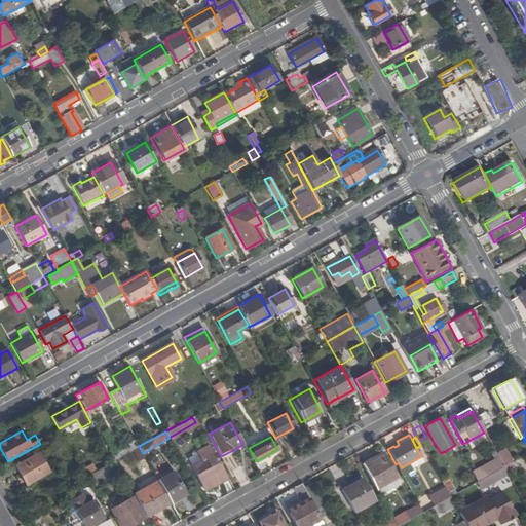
[(139,461),(145,457),(143,453),(139,446),(133,450),(139,461)]
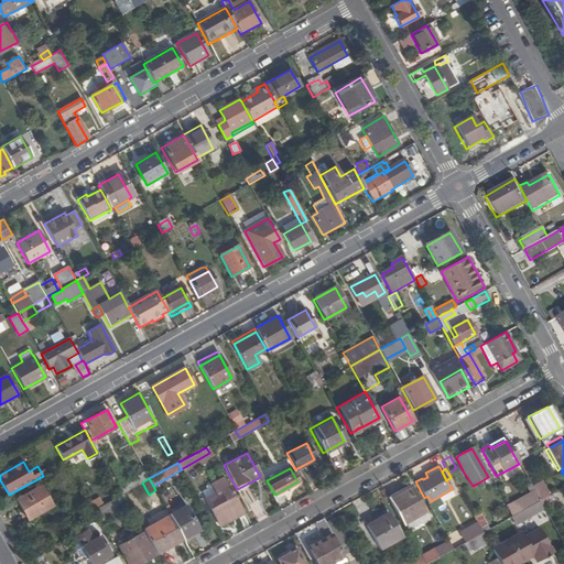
[(224,479),(210,486),(216,495),(204,501),(216,524),(235,514),(236,517),(242,513),(224,479)]
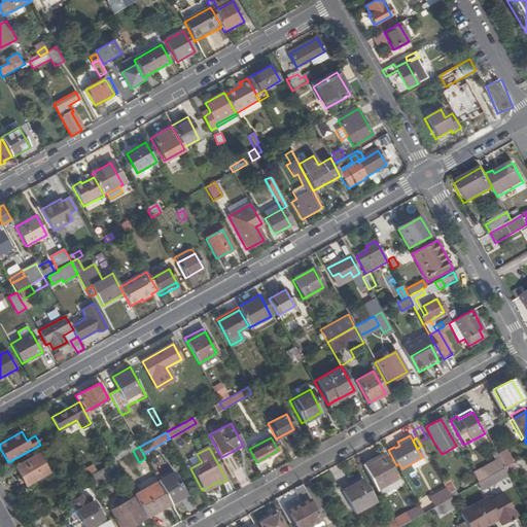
[(504,451),(497,455),(498,458),(504,467),(512,463),(504,451)]
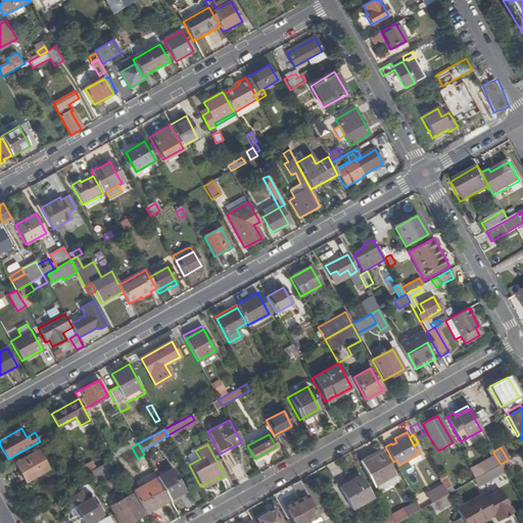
[(47,469),(37,450),(14,464),(25,482),(47,469)]
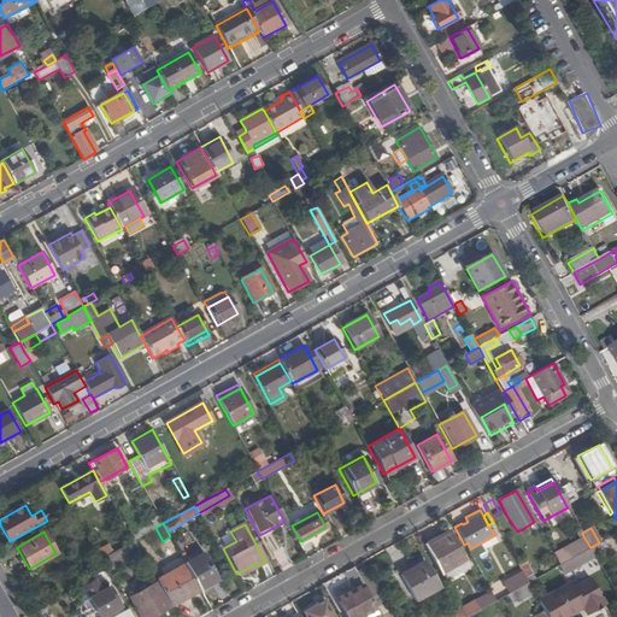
[(450,533),(440,539),(442,542),(427,551),(440,575),(465,560),(450,533)]
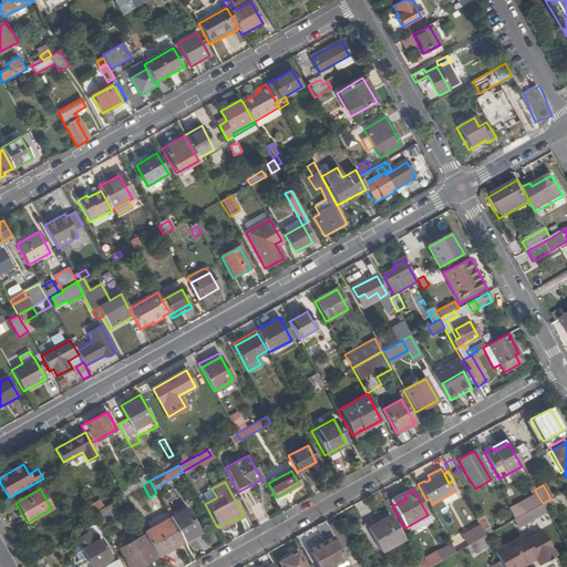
[(403,493),(389,501),(392,506),(406,498),(404,495),(403,493)]
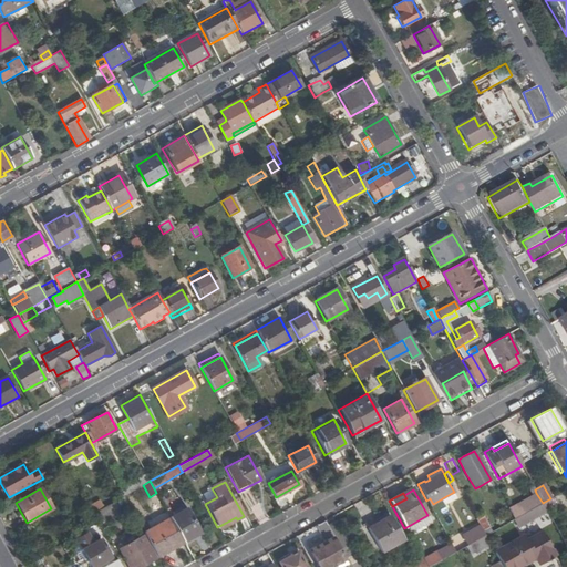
[(455,498),(452,493),(444,497),(447,503),(455,498)]
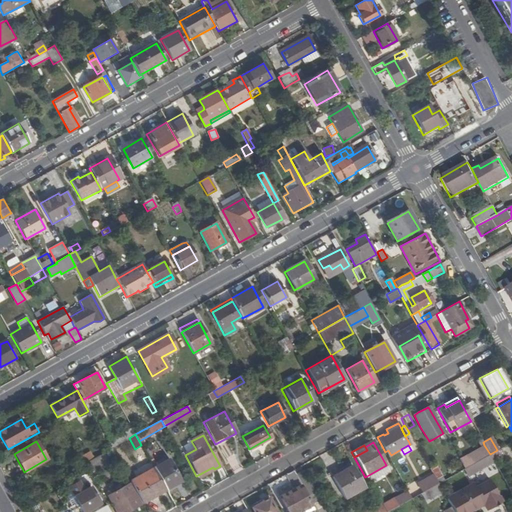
[(484,445),(458,459),(463,469),(464,468),(490,454),(484,445)]
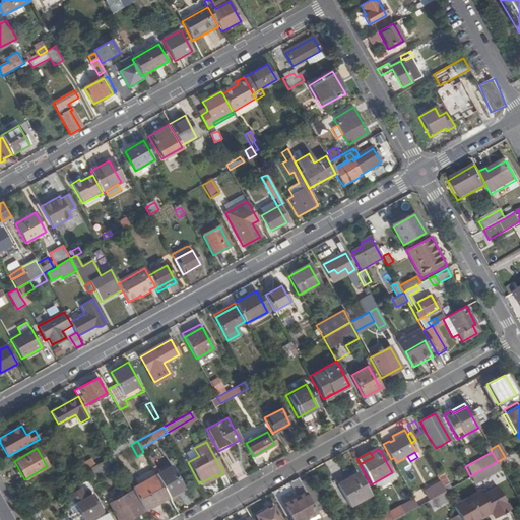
[(120,475),(123,473),(113,455),(111,456),(84,471),(89,480),(90,481),(115,467),(120,475)]
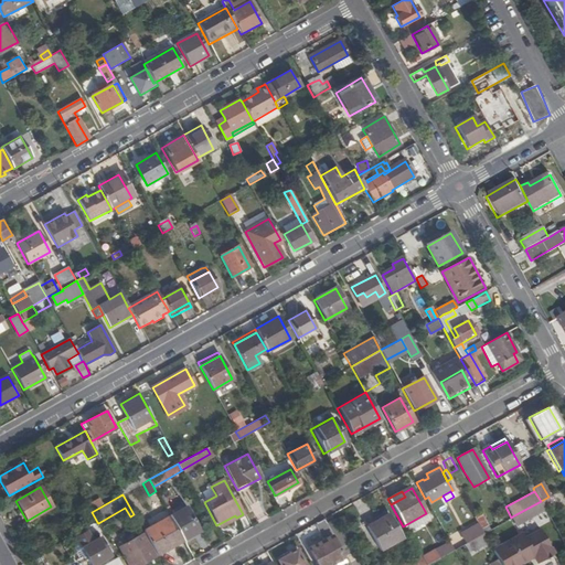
[(552,502),(548,497),(541,501),(544,507),(552,502)]
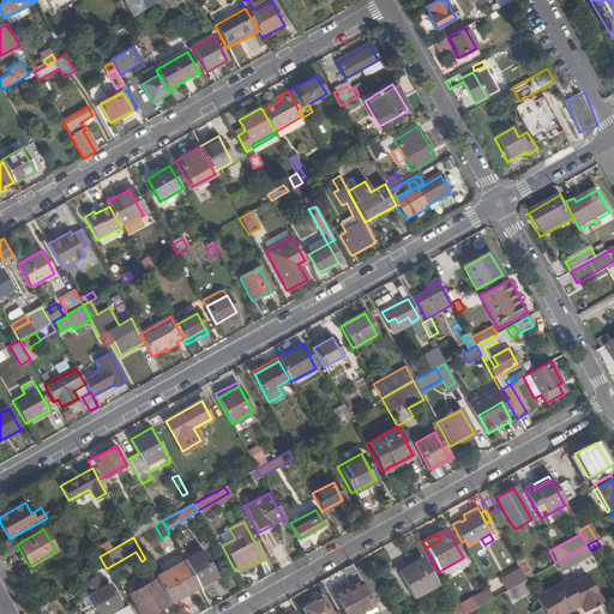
[(561,570),(591,553),(591,551),(588,545),(557,561),(561,570)]
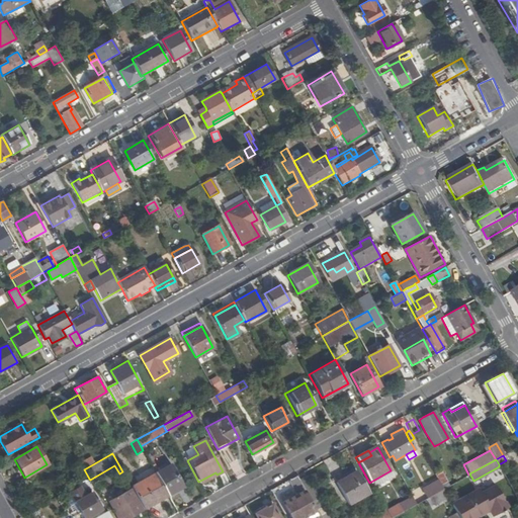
[(170,464),(155,472),(168,495),(182,487),(170,464)]
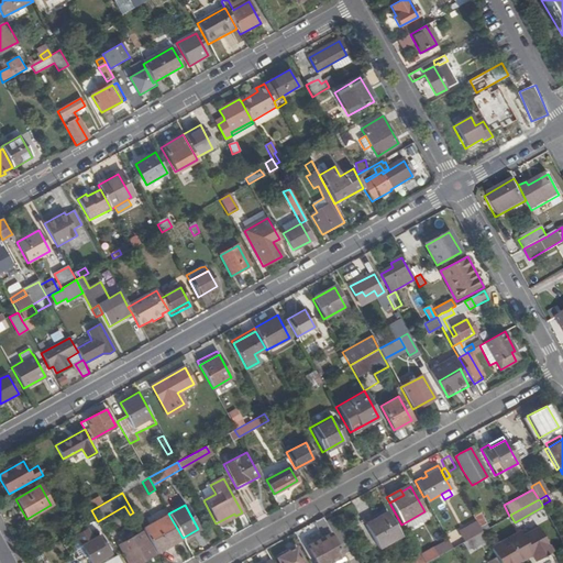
[(386,512),(377,517),(379,521),(368,527),(367,522),(364,525),(378,550),(400,538),(386,512)]
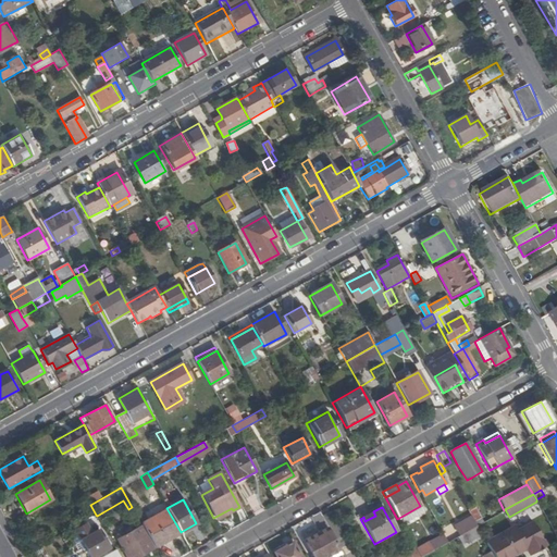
[(480,517),(473,507),(468,509),(474,520),(480,517)]
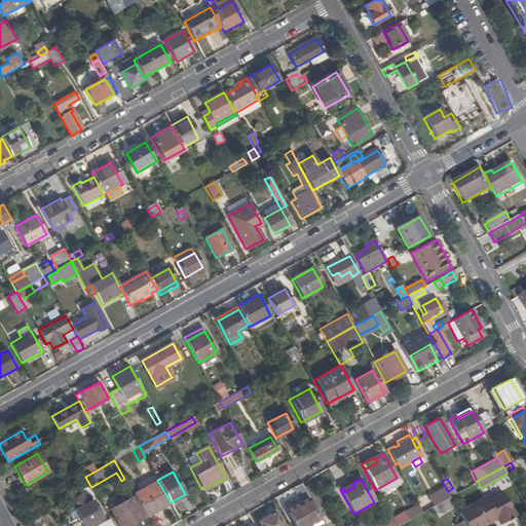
[(157,480),(133,493),(135,497),(143,513),(146,517),(171,502),(157,480)]
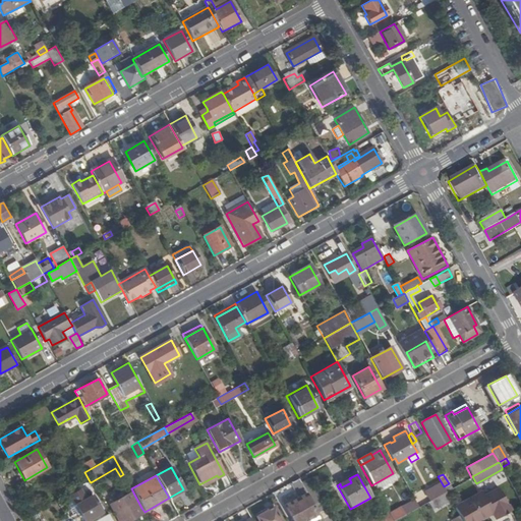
[(351,482),(349,478),(340,483),(341,487),(351,482)]
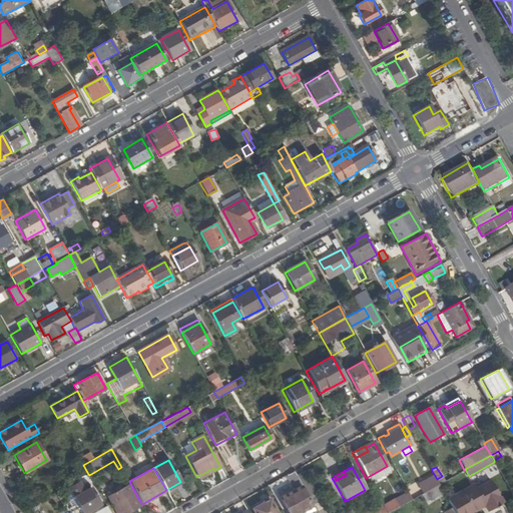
[(287,512),(299,512),(313,506),(294,472),(286,476),(294,489),(279,497),(287,512)]
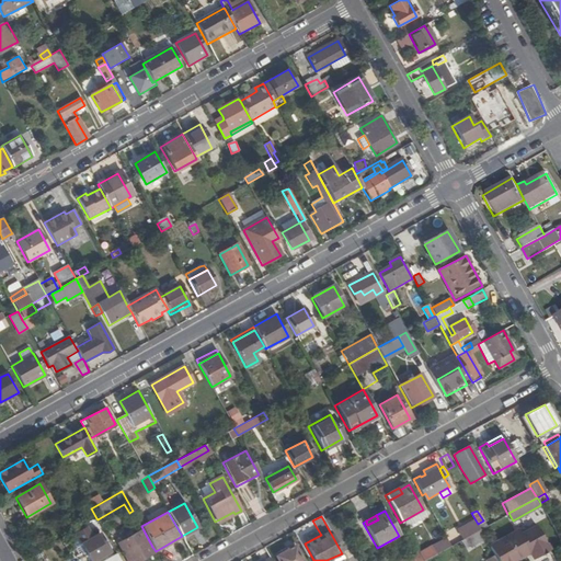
[(107,518),(100,523),(107,537),(115,531),(107,518)]
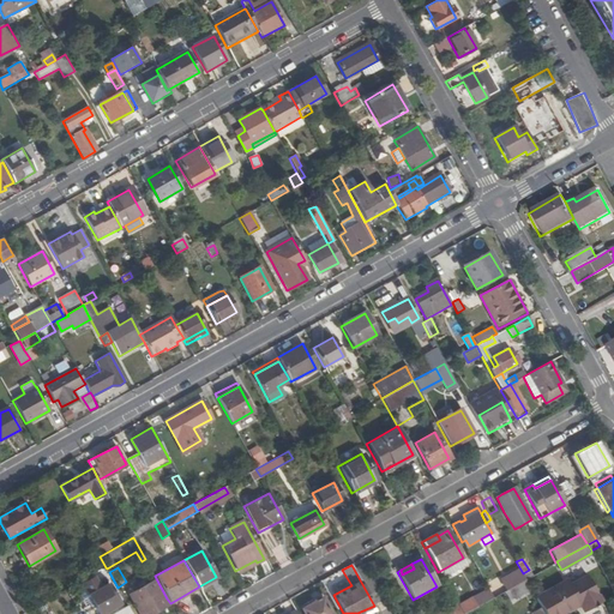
[(515,582),(516,584),(522,582),(516,571),(499,581),(504,588),(515,582)]
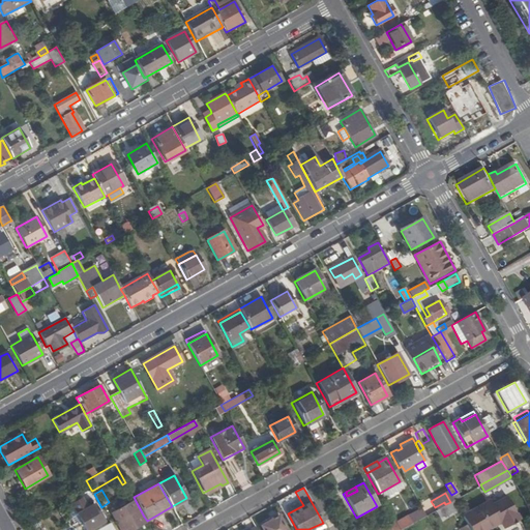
[(492,504),(506,496),(504,494),(490,501),(492,504)]
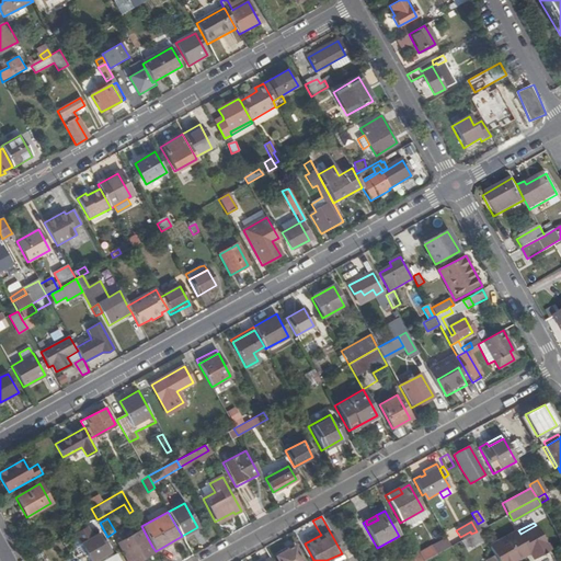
[(549,550),(536,525),(521,534),(518,530),(517,528),(488,546),(495,560),(513,560),(529,552),(530,554),(534,560),(549,550)]
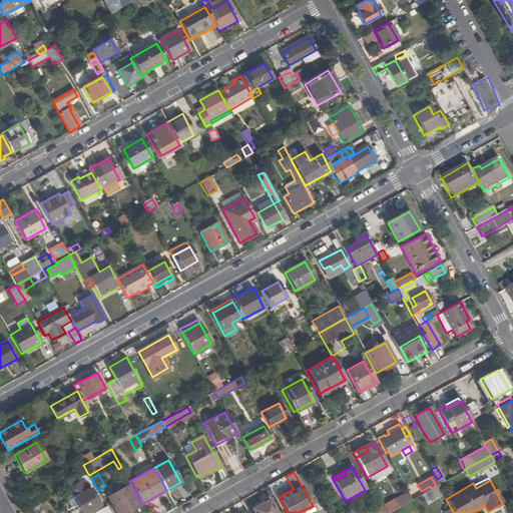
[(79,483),(69,489),(75,498),(71,500),(74,506),(78,504),(82,512),(84,512),(99,505),(89,487),(83,491),(79,483)]
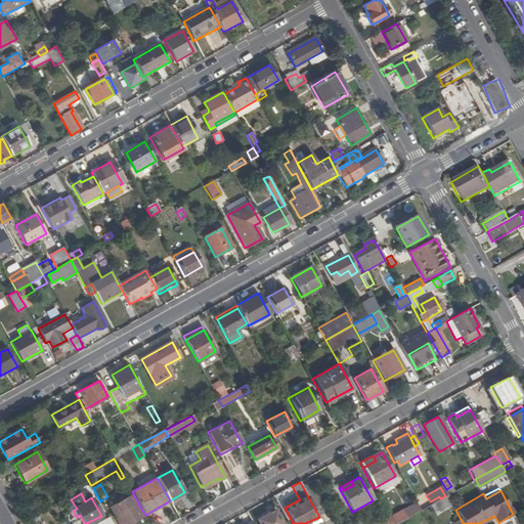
[(120,504),(105,511),(108,516),(110,518),(113,523),(118,523),(142,511),(134,495),(127,499),(124,495),(118,499),(120,504)]
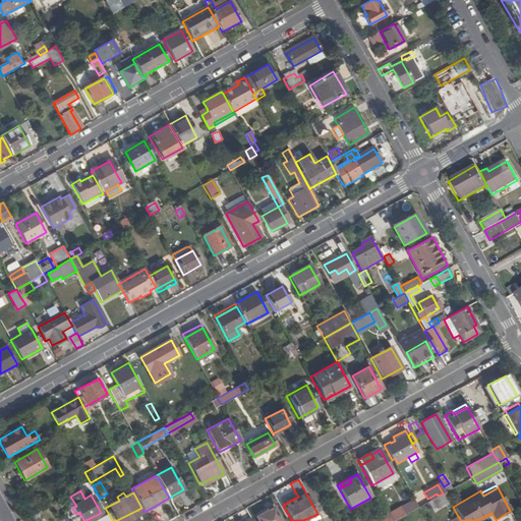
[(433,512),(450,502),(445,493),(443,494),(438,496),(427,502),(433,512)]
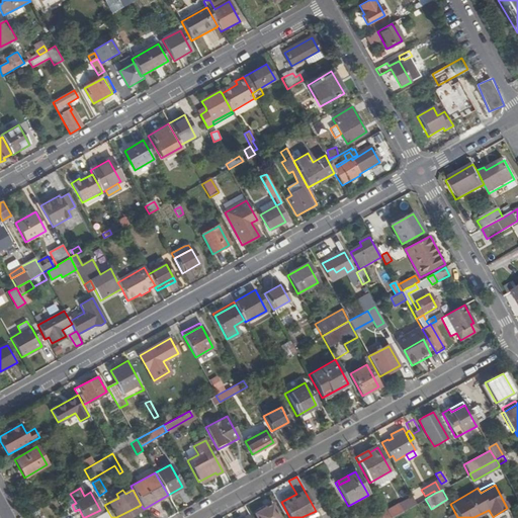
[(70,507),(72,505),(76,503),(70,494),(65,497),(70,507)]
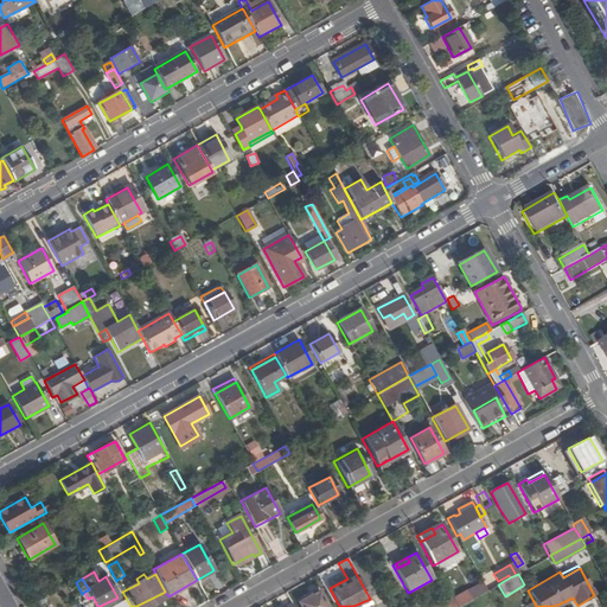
[(459,606),(489,592),(484,581),(453,596),(459,606)]
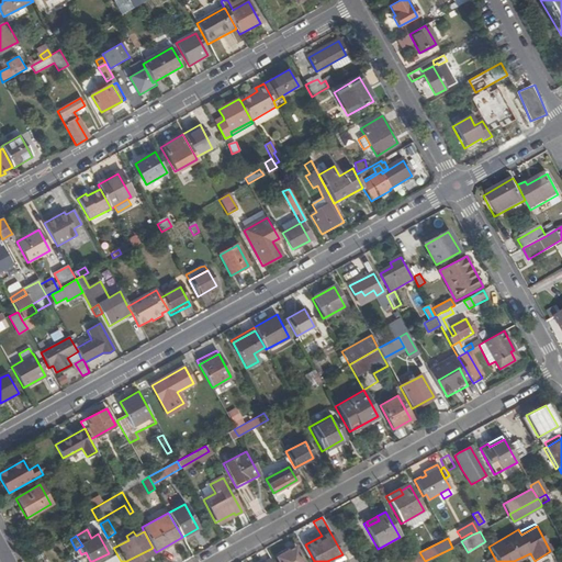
[(301,561),(294,548),(277,558),(279,561),(301,561)]
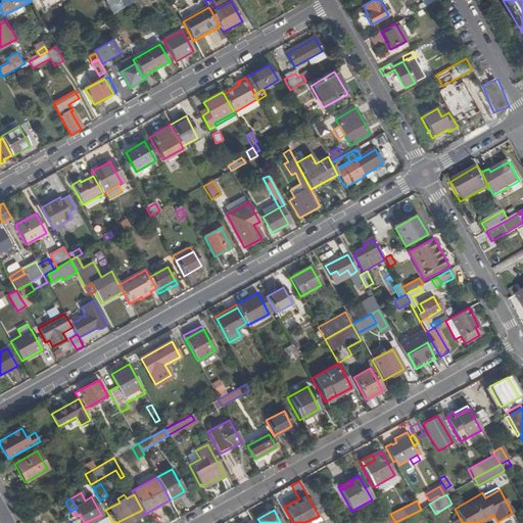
[(331,522),(327,514),(320,518),(322,522),(331,522)]
